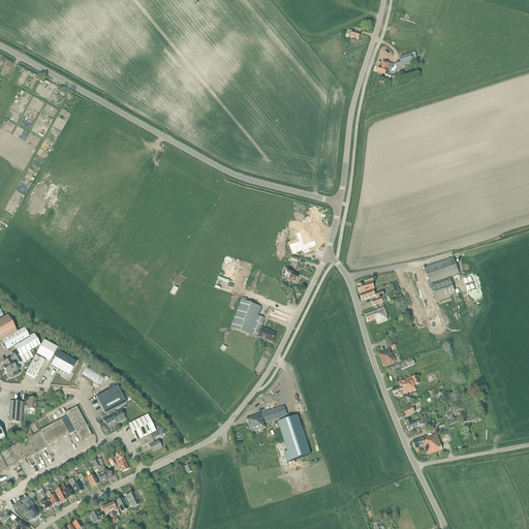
[(348,30),(347,34),(351,35),(350,37),(359,40),(362,30),(355,28),(354,32),(348,30)]
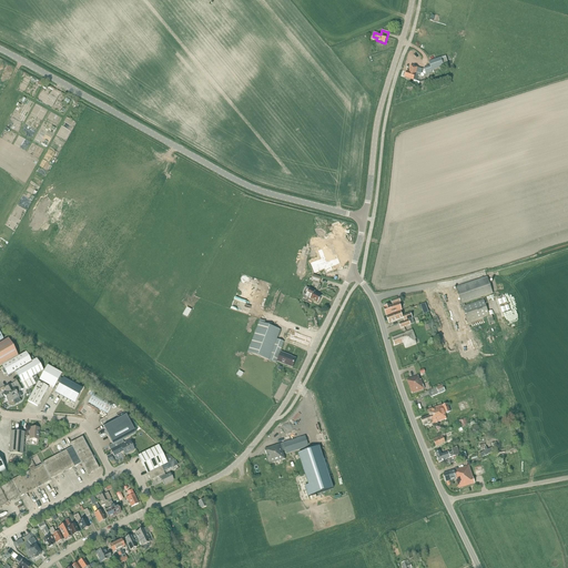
[(426,75),(433,73),(433,72),(433,71),(444,67),(440,58),(428,62),(429,66),(424,68),(426,75)]
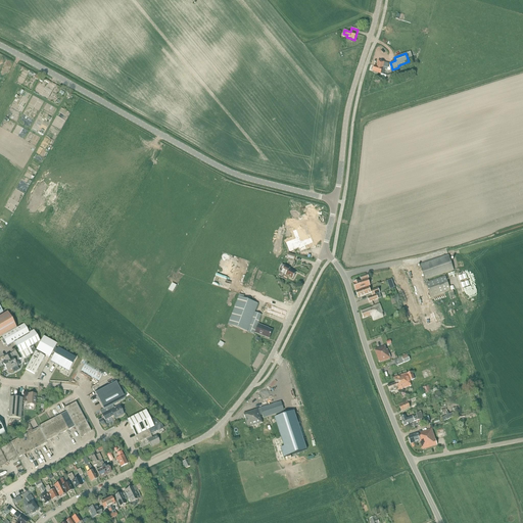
[(385,69),(382,68),(383,67),(387,68),(389,64),(378,60),(377,64),(377,65),(377,67),(374,66),(373,72),(373,73),(375,74),(375,73),(380,75),(380,74),(383,75),(385,69)]
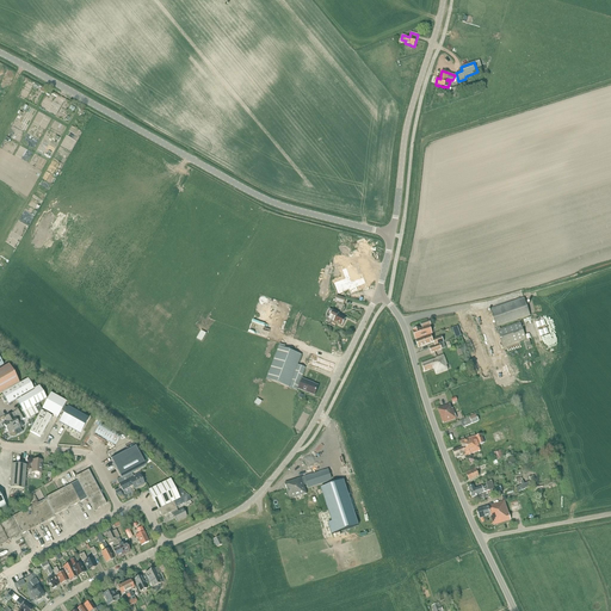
[(346,278),(334,283),(339,294),(344,292),(344,291),(350,289),(351,294),(358,290),(357,287),(366,283),(359,264),(343,270),(346,278)]
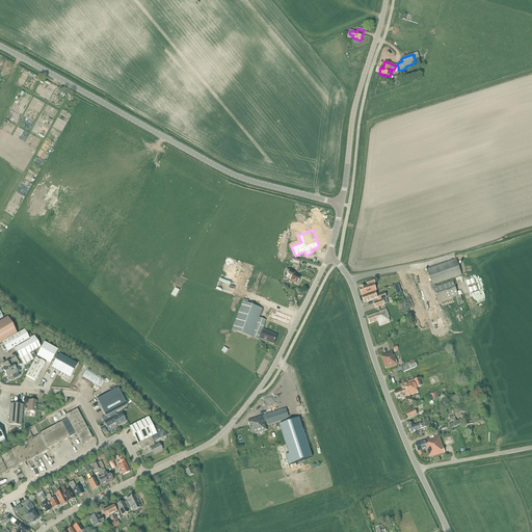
[(456,259),(427,269),(432,286),(461,275),(456,259)]
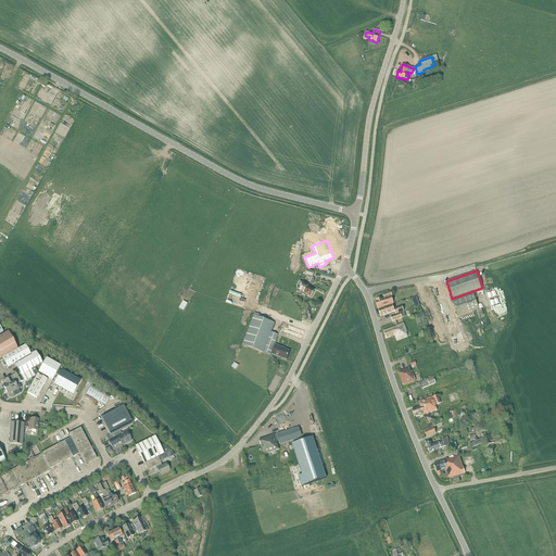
[(299,289),(300,289),(312,297),(313,294),(314,295),(315,292),(314,291),(315,290),(307,286),(308,285),(301,280),(299,285),(298,286),(299,288),(299,289)]
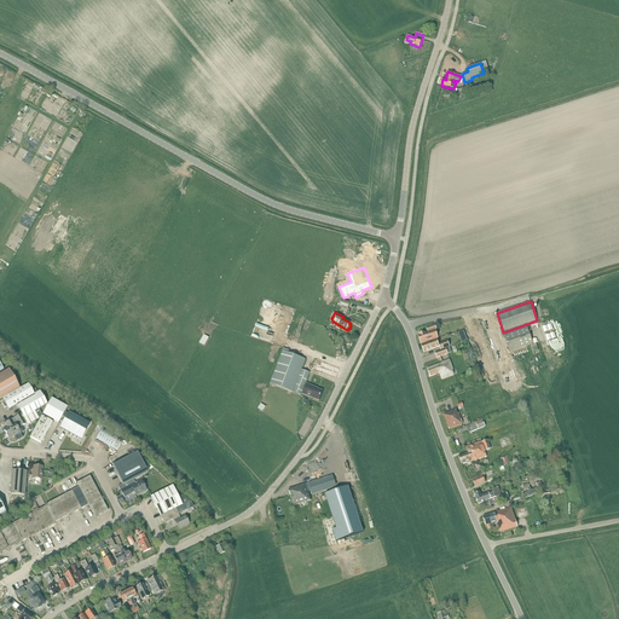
[(527,327),(504,335),(510,352),(533,345),(527,327)]
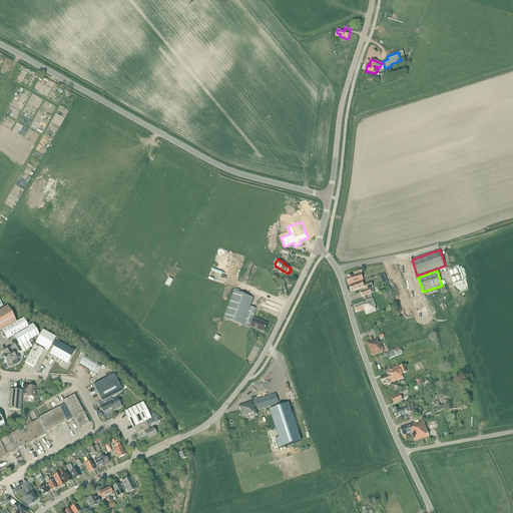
[(363,281),(361,274),(355,276),(355,277),(353,277),(352,276),(347,278),(347,279),(349,286),(363,281)]
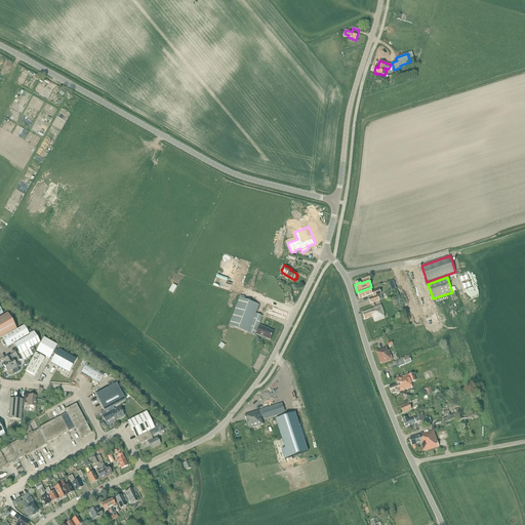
[(173,284),(169,291),(173,293),(177,286),(173,284)]
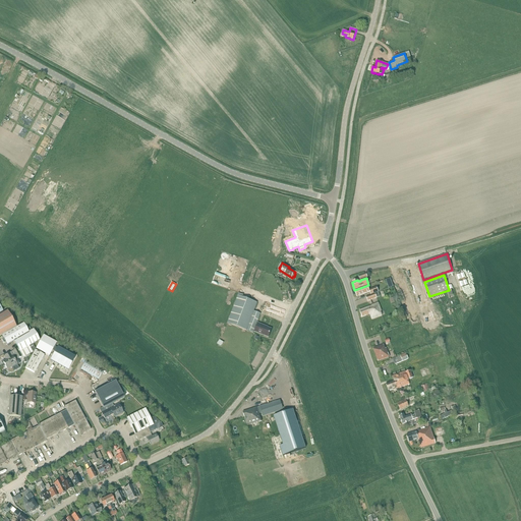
[(368,290),(368,287),(367,286),(354,291),(356,296),(369,292),(370,295),(379,292),(377,287),(368,290)]
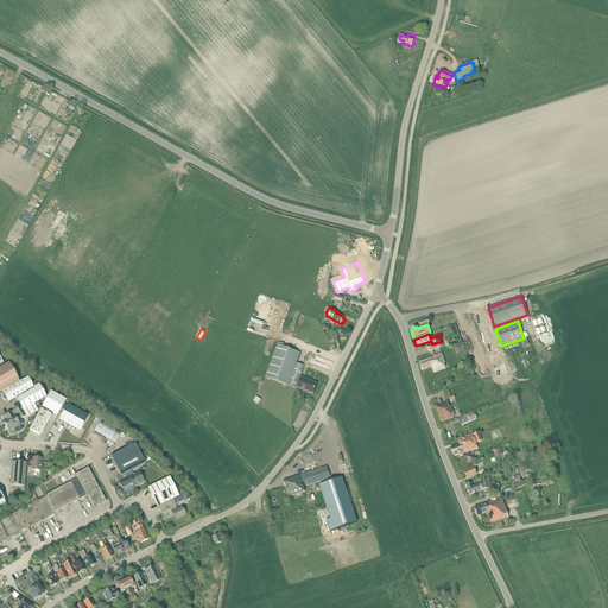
[(278,344),(265,377),(296,388),(304,366),(296,363),(299,353),(278,344)]
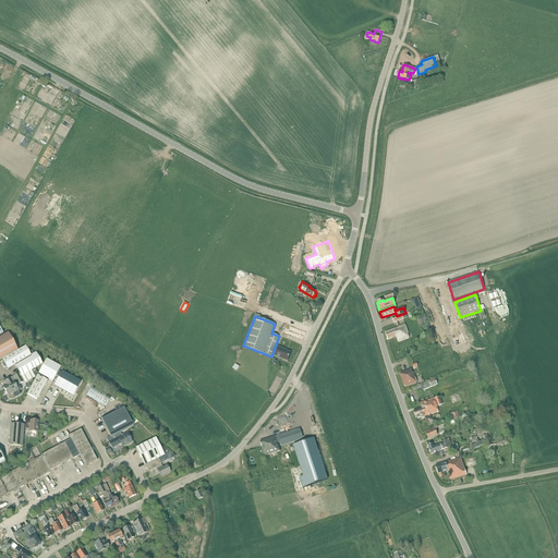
[(407,325),(386,331),(388,339),(397,336),(399,341),(409,338),(408,334),(409,332),(407,325)]
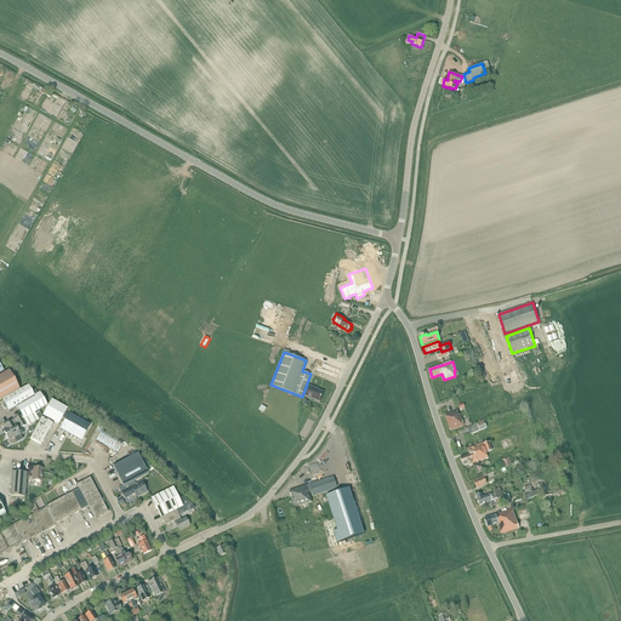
[(9,370),(0,375),(0,400),(20,389),(9,370)]
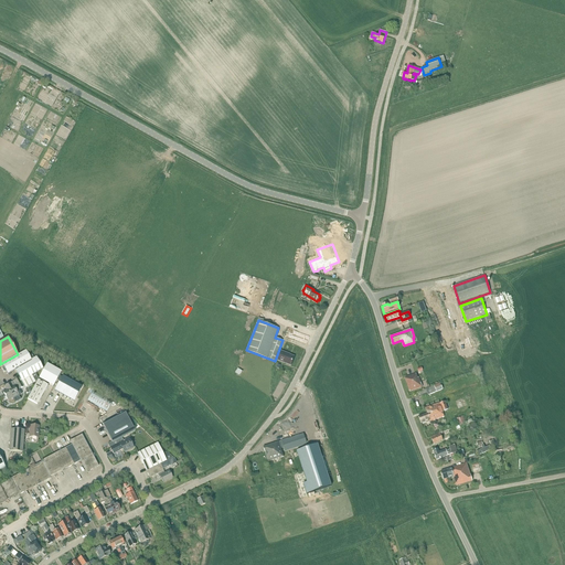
[(2,368),(2,370),(3,372),(6,372),(7,371),(8,374),(10,372),(16,370),(20,379),(24,386),(25,388),(35,383),(32,376),(35,374),(43,370),(36,358),(34,359),(31,361),(25,351),(2,364),(4,366),(2,368)]
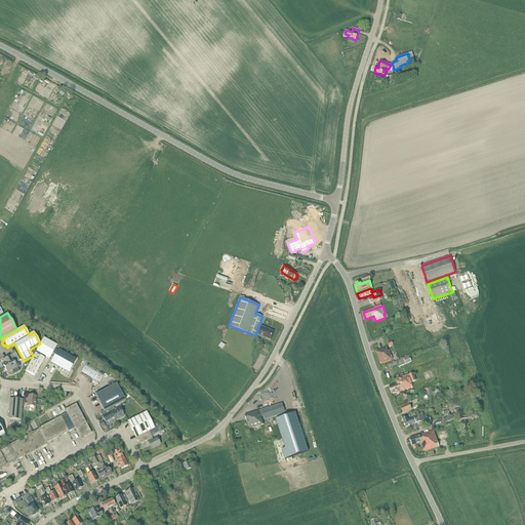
[(259,326),(256,334),(271,339),(274,331),(268,329),(268,328),(259,326)]
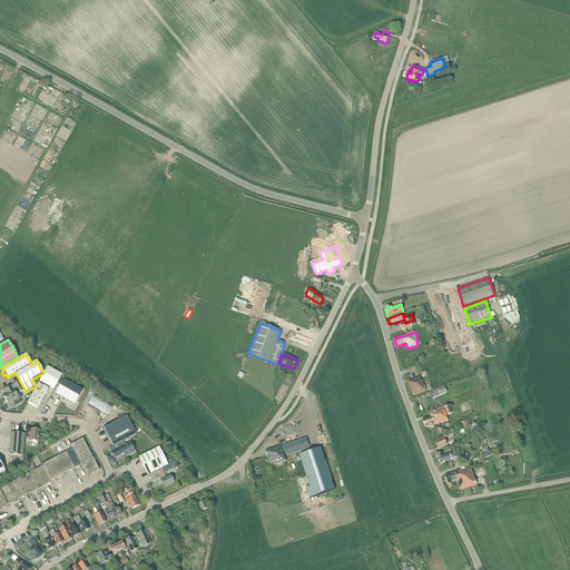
[(48,367),(39,382),(53,390),(62,375),(48,367)]
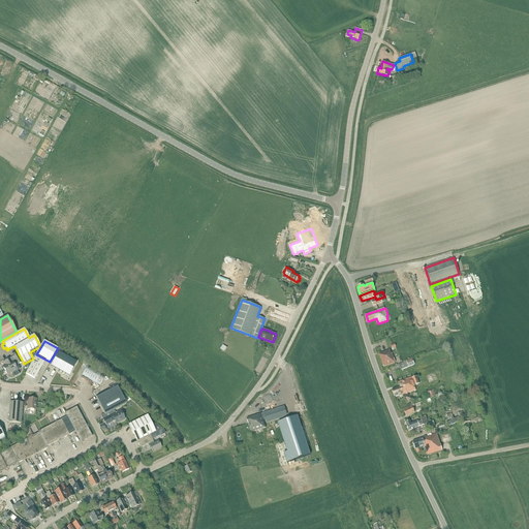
[(390,350),(379,353),(384,367),(396,363),(393,353),(392,354),(390,350)]
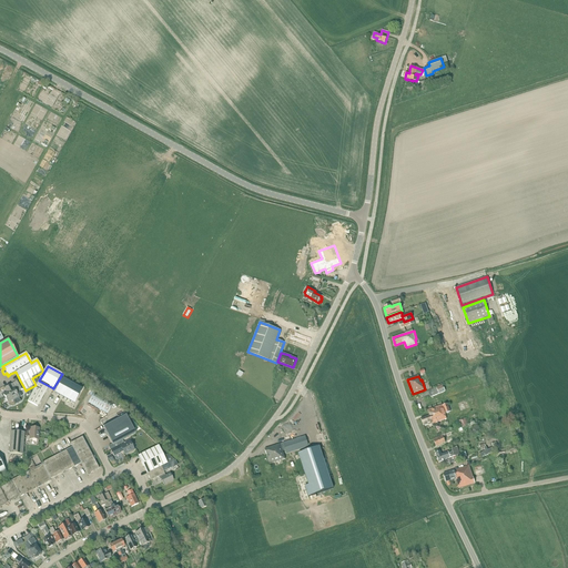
[(63,378),(54,393),(74,404),(82,389),(63,378)]
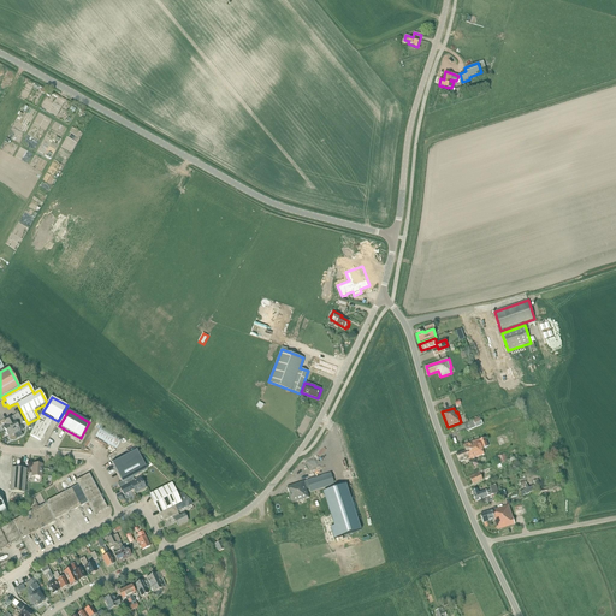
[(4,431),(4,432),(4,433),(5,433),(6,433),(9,437),(13,434),(13,436),(16,438),(17,439),(23,436),(21,431),(24,430),(21,425),(25,422),(25,421),(27,421),(22,413),(21,413),(5,421),(7,426),(4,428),(5,428),(4,430),(4,431)]
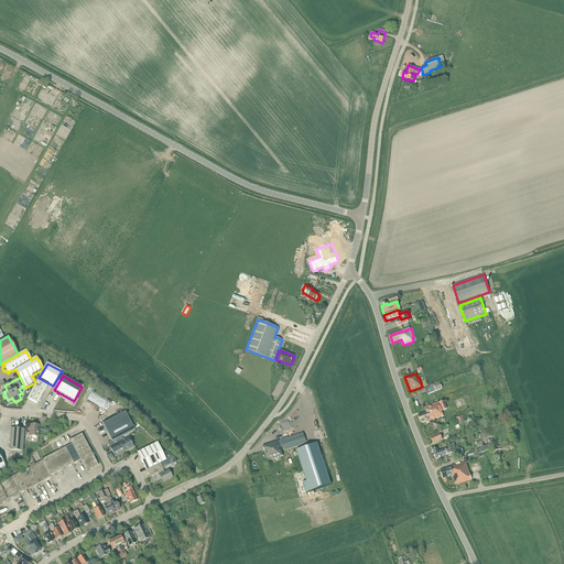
[(47,384),(39,379),(36,383),(28,399),(38,404),(45,389),(46,389),(49,386),(47,384)]
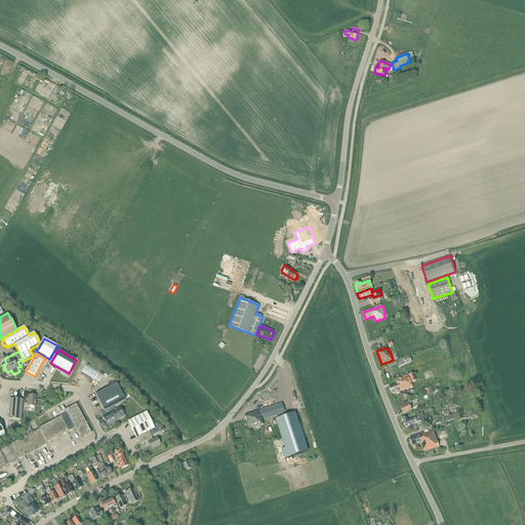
[(396,362),(398,367),(406,364),(411,362),(409,356),(396,362)]
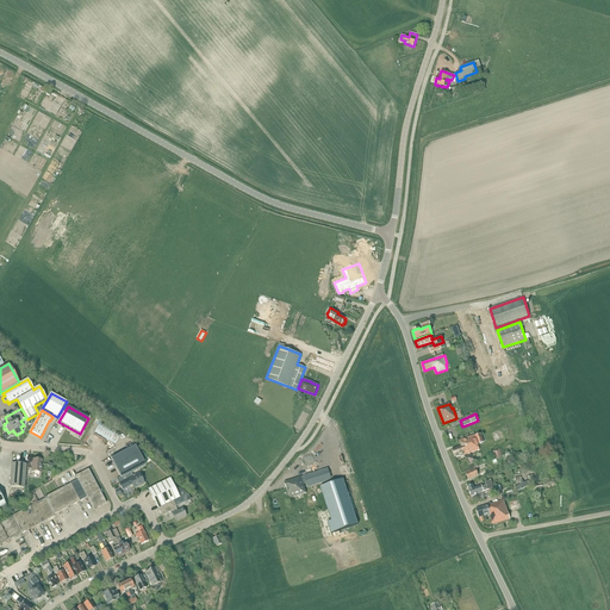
[(97,418),(88,431),(114,447),(122,434),(97,418)]
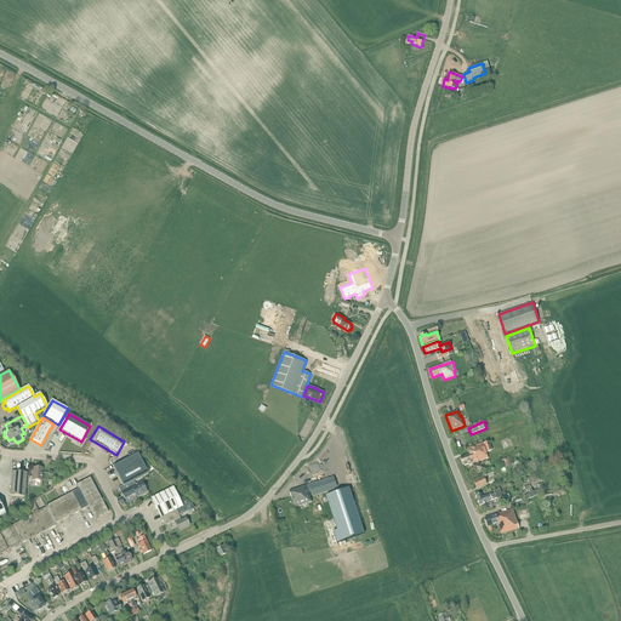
[(471,455),(461,459),(462,465),(467,463),(468,465),(488,459),(486,453),(493,450),(489,443),(483,445),(483,444),(468,449),(471,455)]
